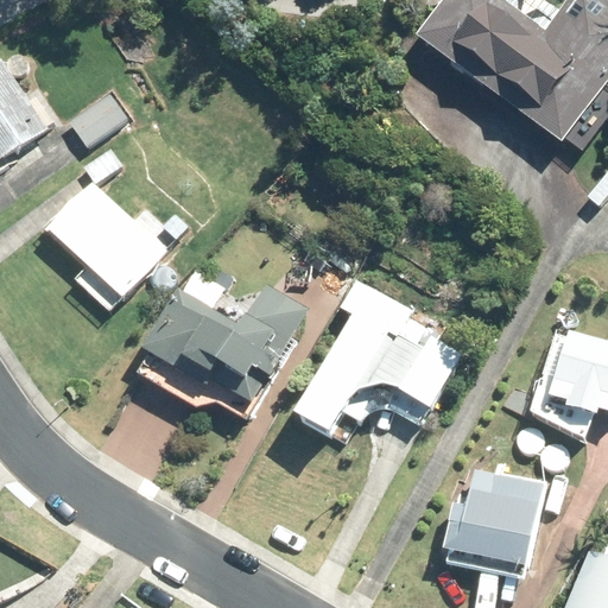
[(442,0),(417,33),(559,143),(607,80),(607,1),(606,0),(564,0),(543,29),(506,0),(442,0)]
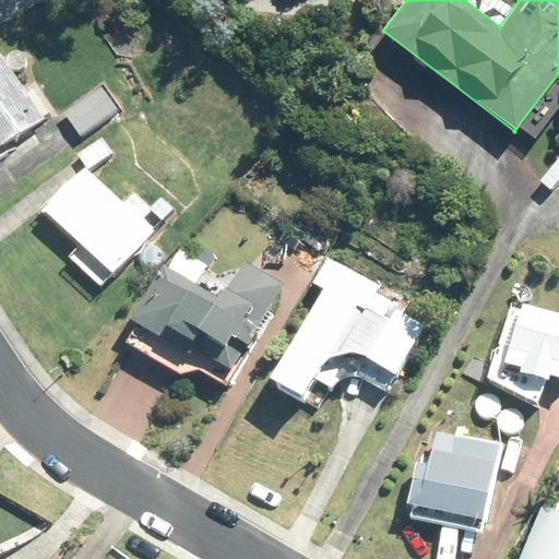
[(0,145),(43,118),(0,55),(0,145)]
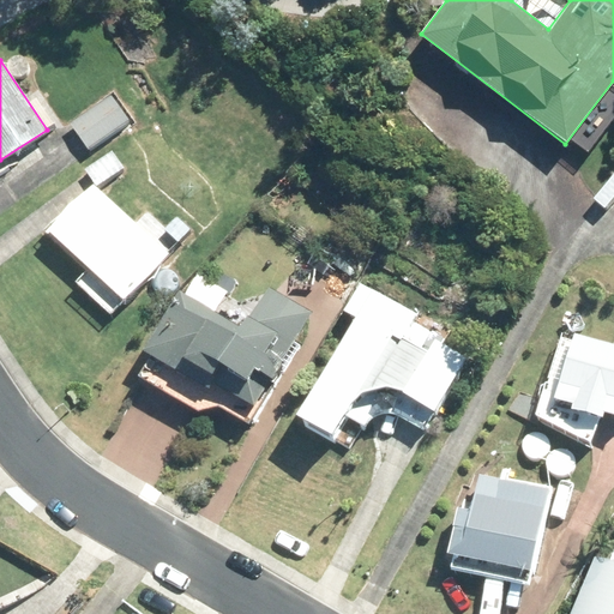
[(110,95),(70,125),(88,150),(128,120),(110,95)]
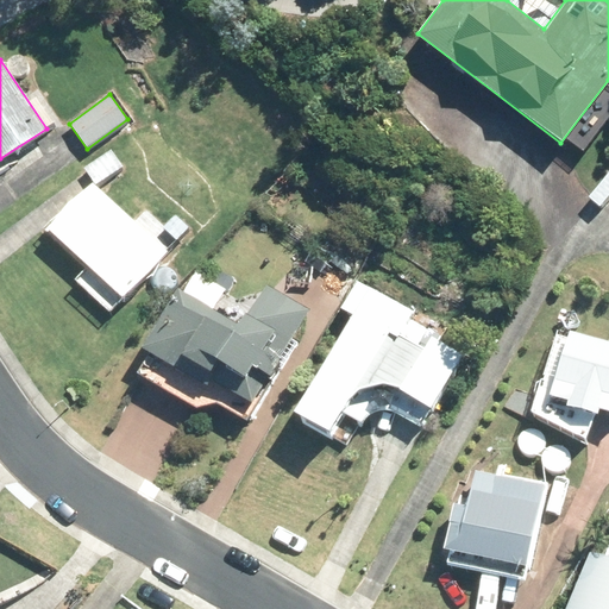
[(110,150),(85,168),(96,186),(123,167),(110,150)]
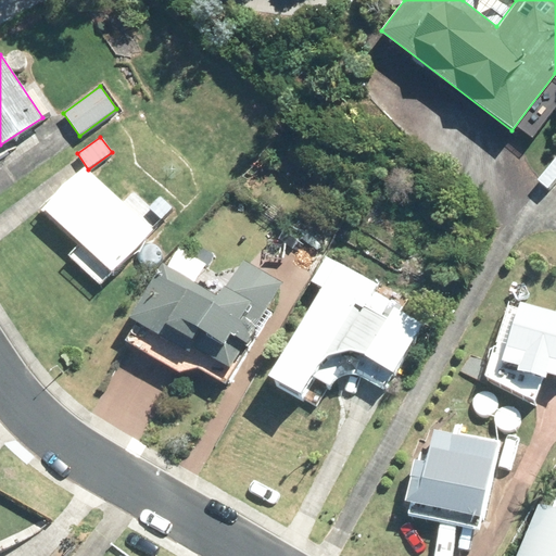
[(80,243),(70,255),(101,285),(152,230),(83,167),(42,209),(80,243)]
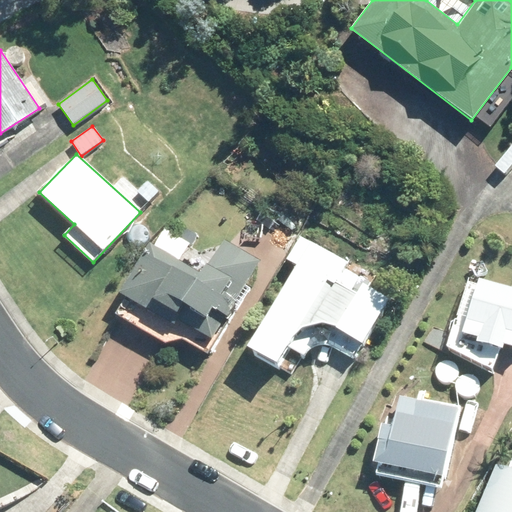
[(146,181),(139,190),(150,199),(157,190),(146,181)]
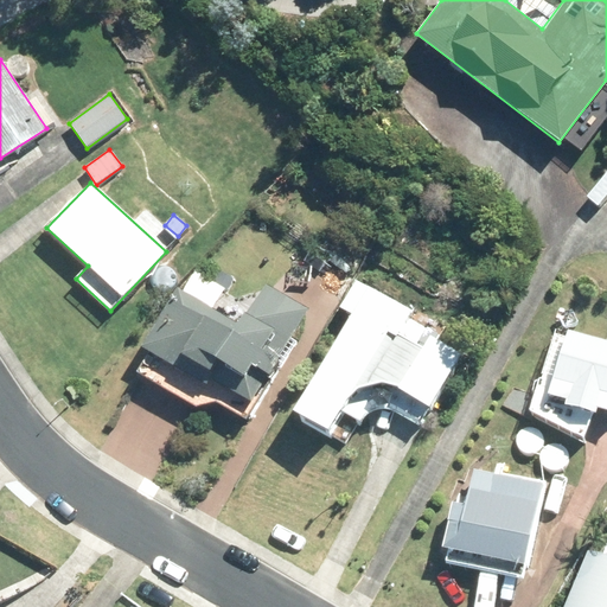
[(263,279),(238,321),(176,283),(138,346),(205,387),(210,378),(249,403),(266,376),(268,378),(311,307),(263,279)]
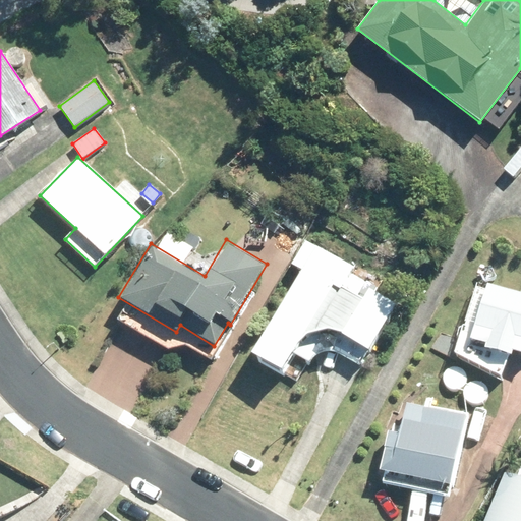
[(301,270),(251,358),(282,375),(311,321),(367,351),(392,308),(363,292),(369,279),(305,242),(293,265),(301,270)]
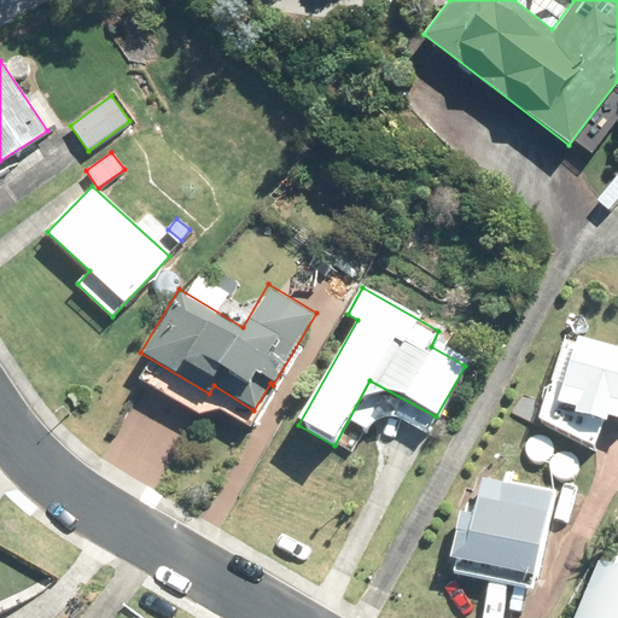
[(617,347),(576,334),(555,402),(575,408),(573,413),(605,421),(607,417),(617,419),(617,347)]
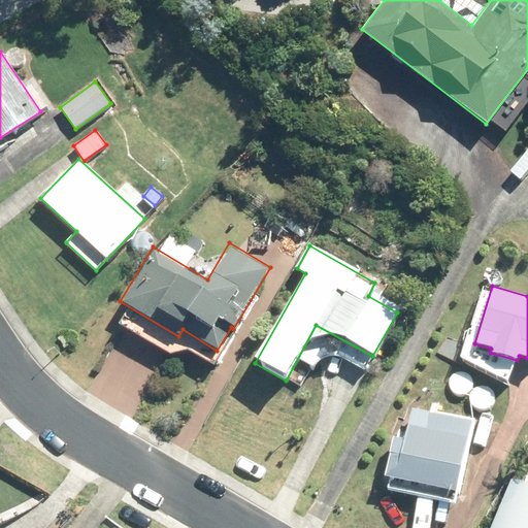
[(391,436),(383,477),(456,493),(471,420),(408,407),(402,438),(391,436)]
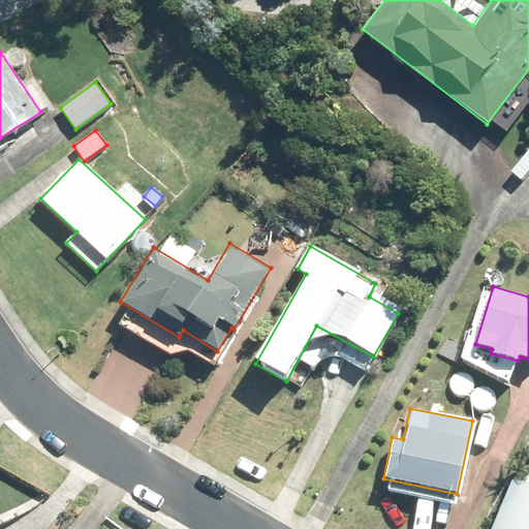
[(490,528),(528,528),(528,487),(511,480),(490,528)]
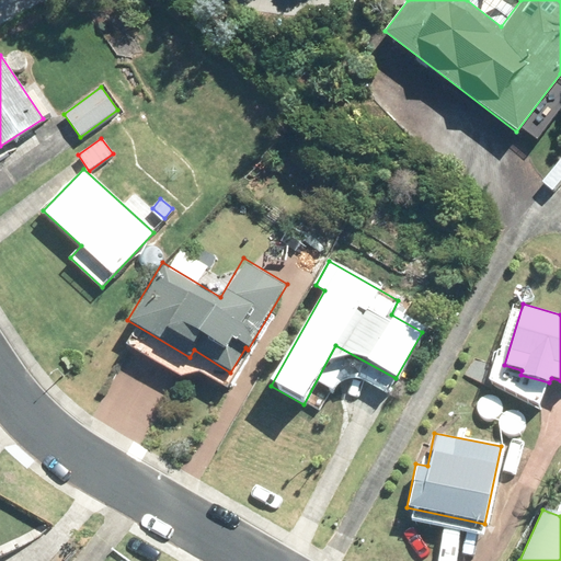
All buildings are outlined.
